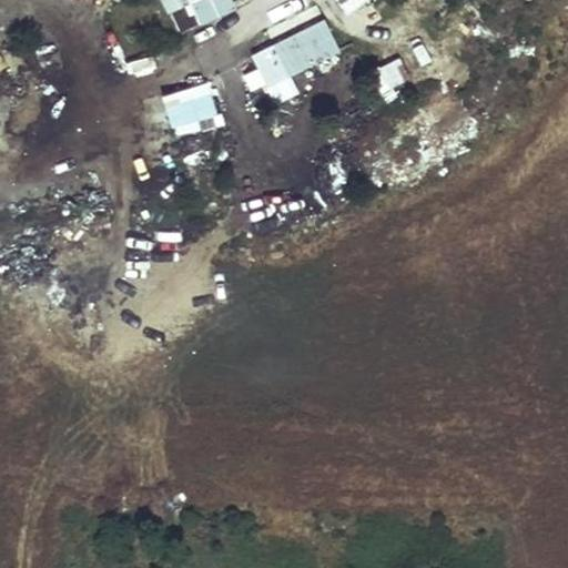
[(161,0),(168,13),(188,4),(196,26),(236,9),(232,0),(161,0)]
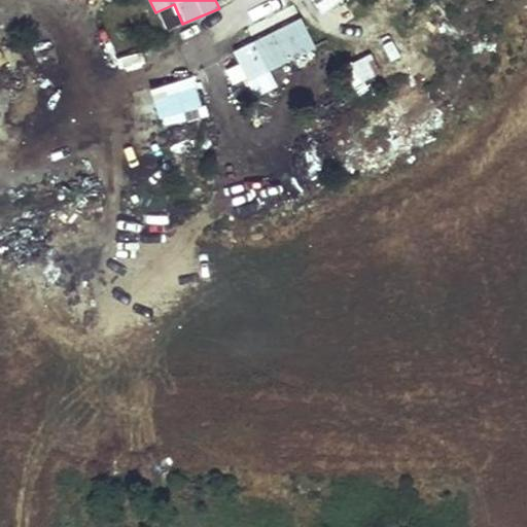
[(311,0),(321,13),(341,0),(311,0)]
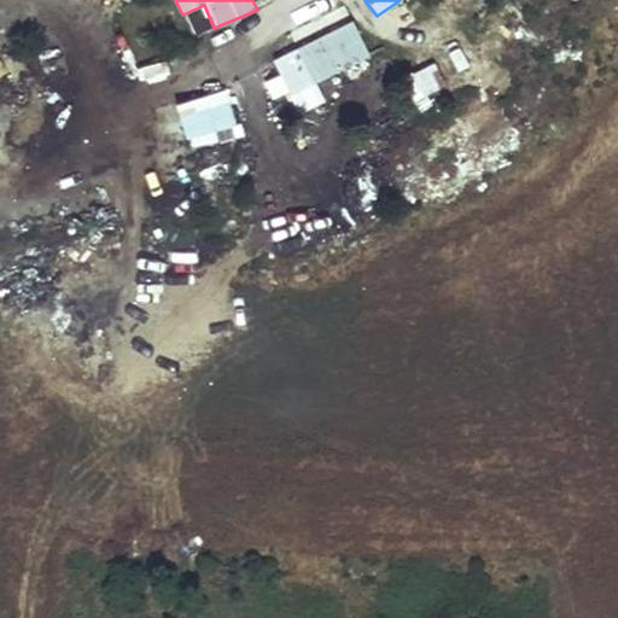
[(187,13),(194,33),(211,25),(204,7),(187,13)]
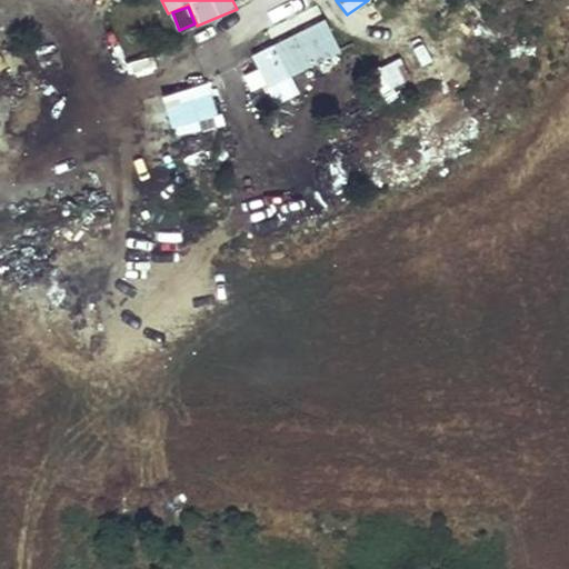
[(300,95),(291,72),(340,53),(326,19),(250,49),(272,106),(300,95)]
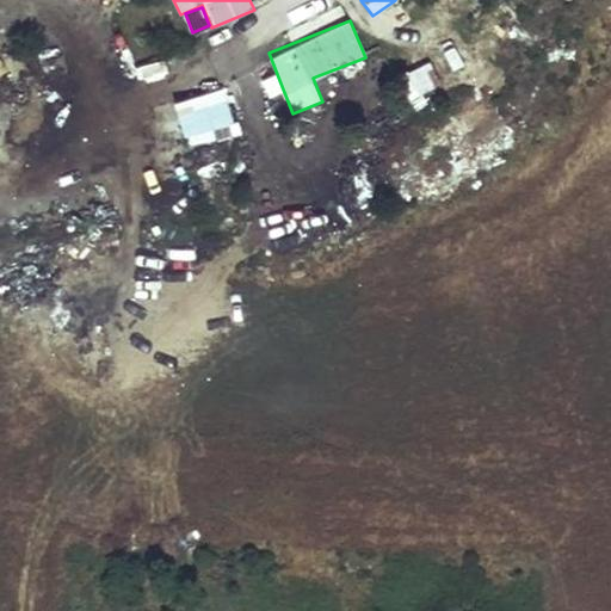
[(415,110),(427,102),(409,76),(399,85),(415,110)]
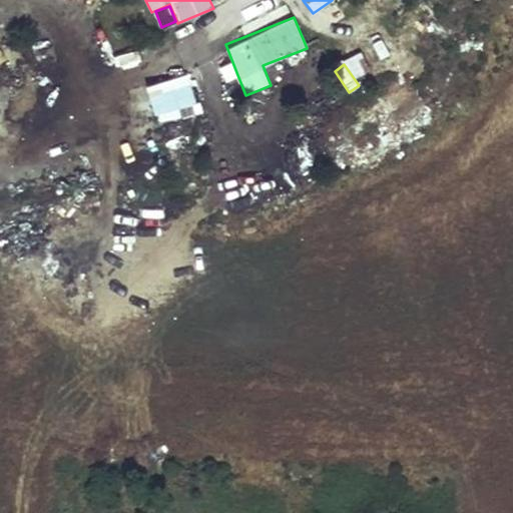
[(148,83),(157,122),(198,112),(189,73),(148,83)]
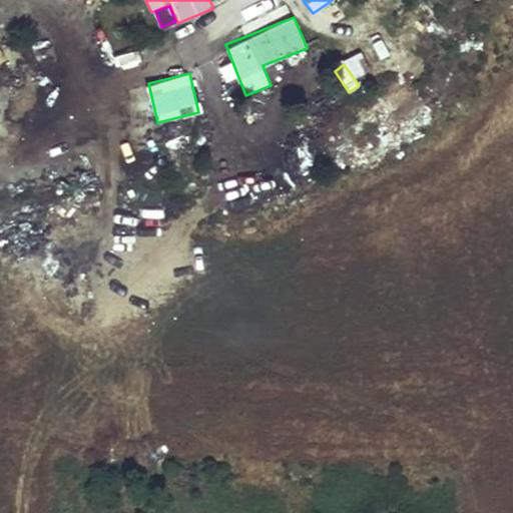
All buildings are outlined.
